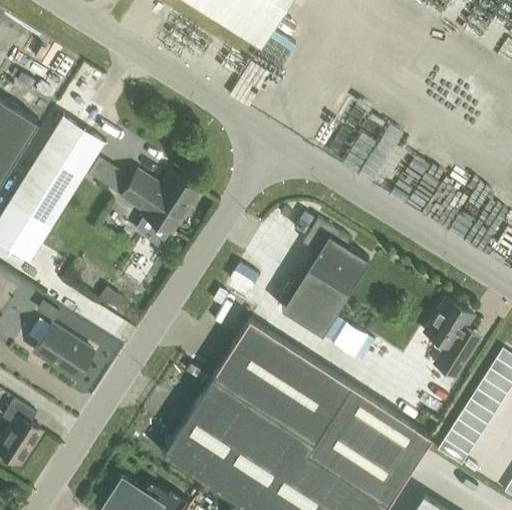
[(189,0),(262,46),(291,0),(189,0)]
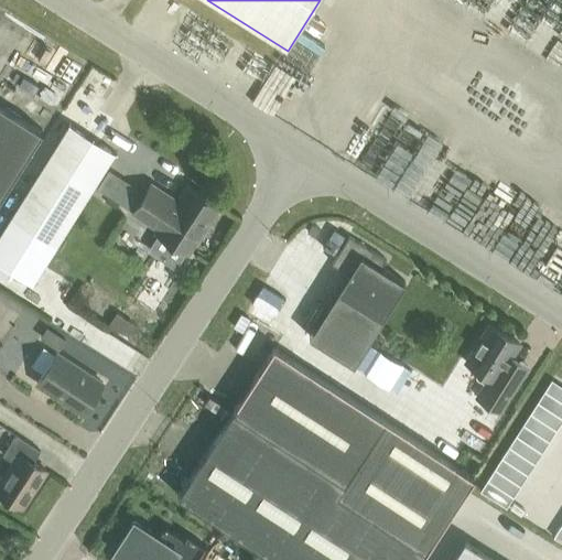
[(296,73),(261,64),(252,106),(287,115),(296,73)]
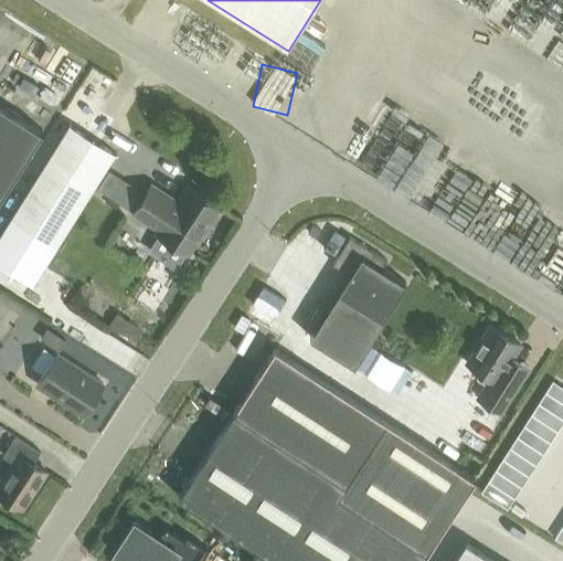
[(359,125),(374,134),(385,114),(370,105),(359,125)]
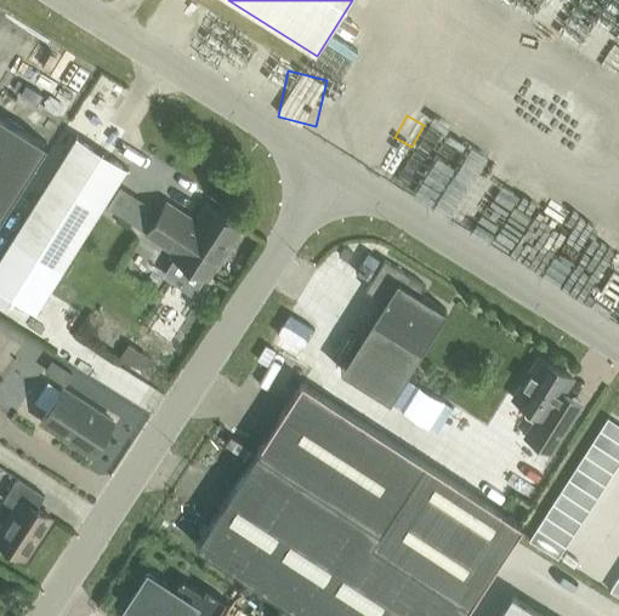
[(0,223),(47,148),(0,118),(0,223)]
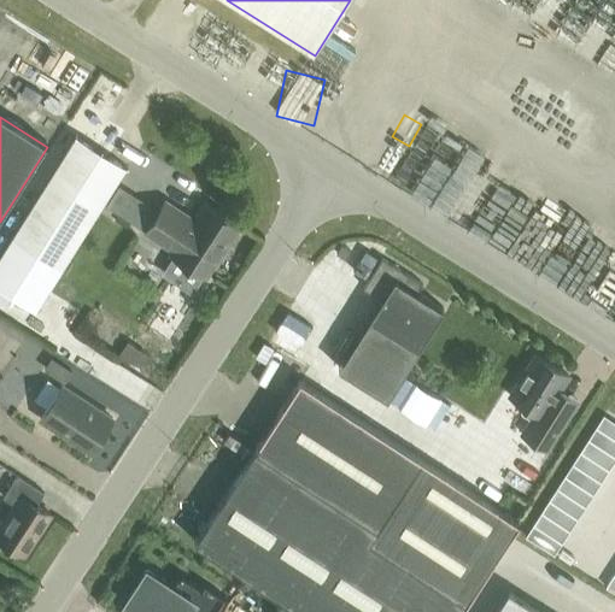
[(77,141),(0,262),(0,292),(35,313),(127,171),(77,141)]
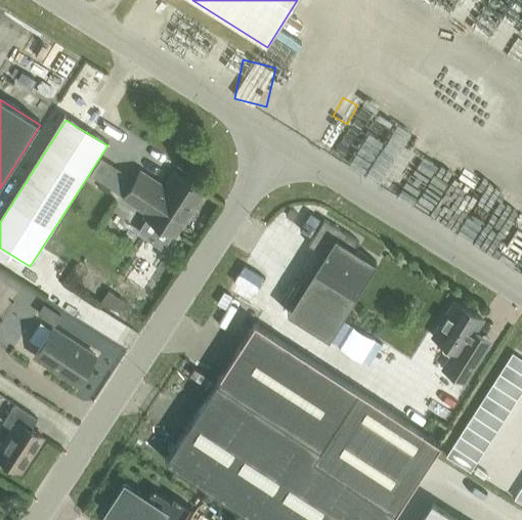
[(512,230),(521,212),(521,204),(441,161),(434,176),(446,182),(443,187),(487,212),(485,216),(512,230)]
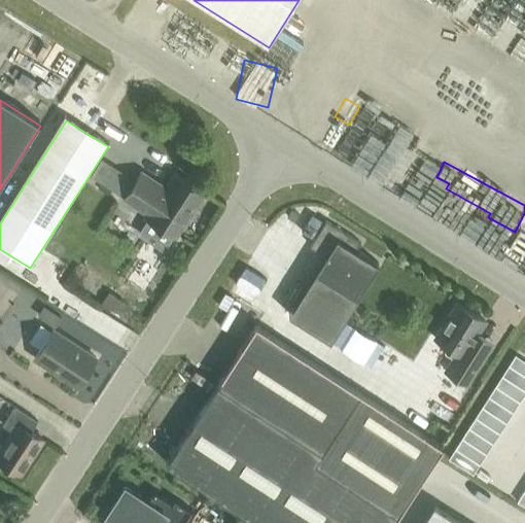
[(176,240),(204,197),(176,179),(167,194),(142,177),(126,203),(150,218),(148,222),(176,240)]
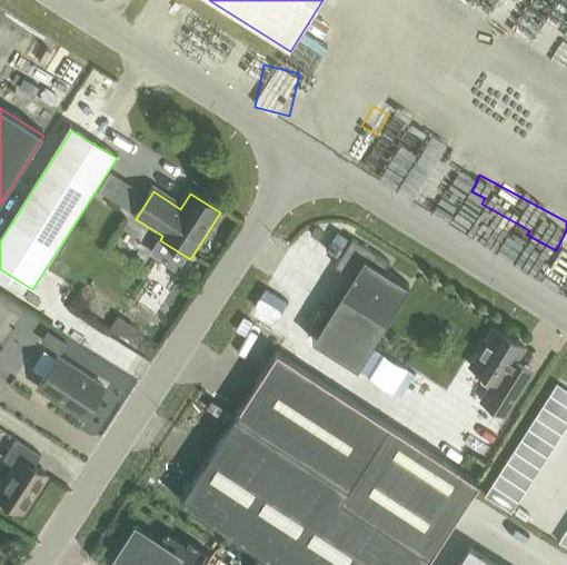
[(490,221),(478,243),(489,248),(501,227),(490,221)]
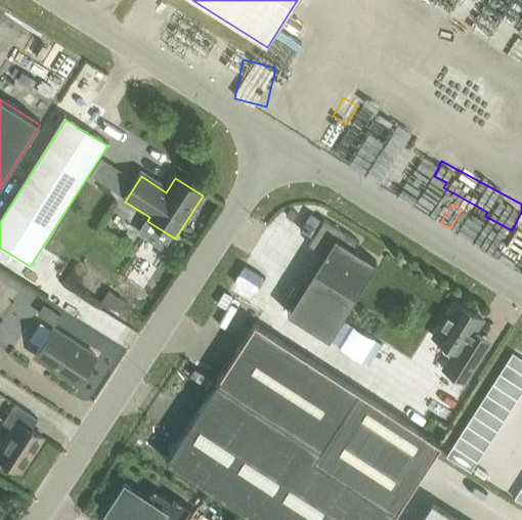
[(469,241),(484,250),(495,230),(480,221),(469,241)]
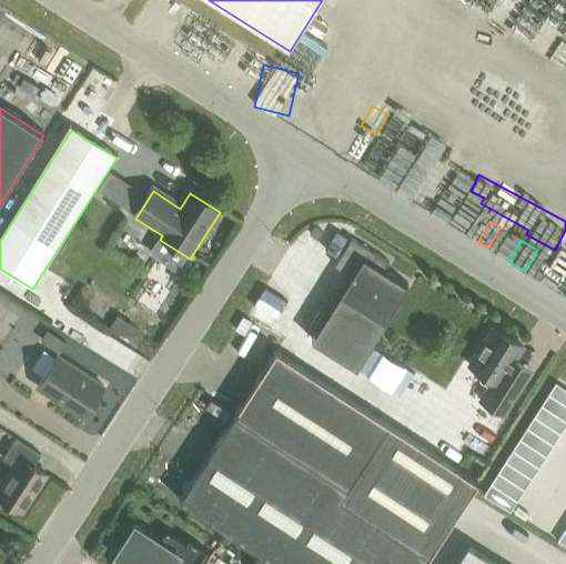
[(352,280),(341,299),(313,343),(357,372),(410,289),(385,274),(391,267),(353,243),(336,270),(352,280)]
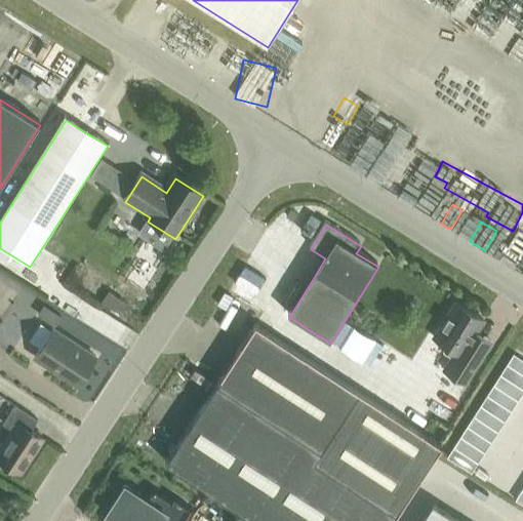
[(497,261),(522,275),(522,250),(509,242),(497,261)]
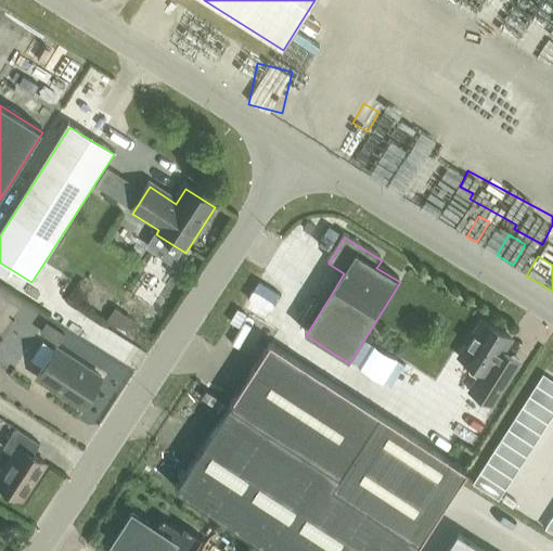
[(504,363),(503,358),(513,343),(483,324),(460,361),(472,369),(470,372),(471,377),(478,382),(470,395),(493,410),(517,372),(504,363)]
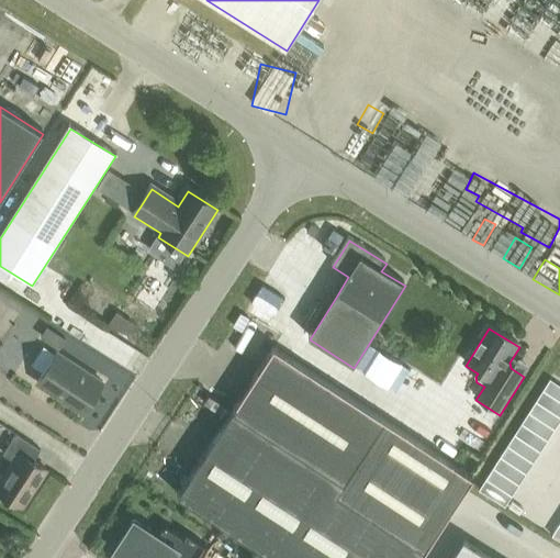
[(474,480),(275,350),(234,413),(348,488),(340,499),(426,555),(473,480),(474,480)]
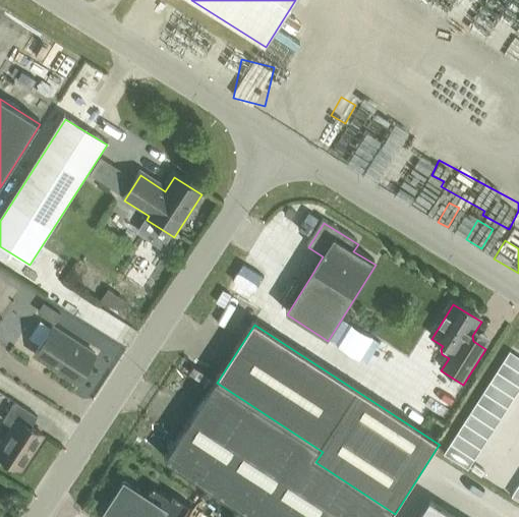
[(96,358),(54,330),(36,358),(77,386),(96,358)]
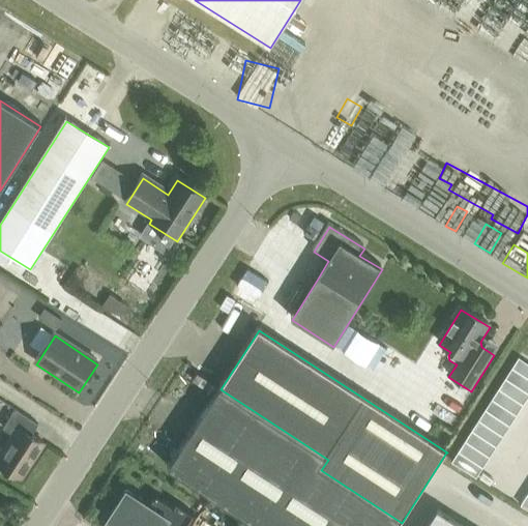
[(512,372),(527,381),(527,367),(520,361),(512,372)]
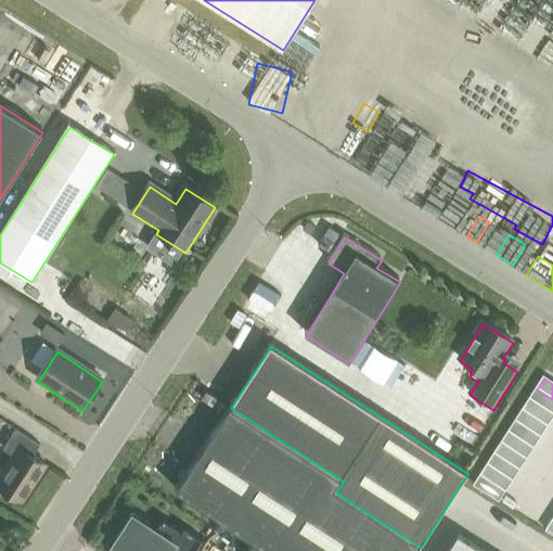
[(552,399),(537,389),(530,400),(552,414),(552,399)]
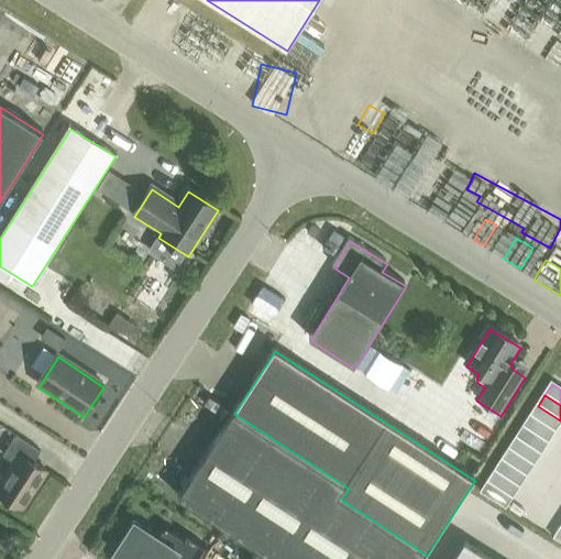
[(557,434),(560,427),(560,420),(538,406),(530,417),(557,434)]
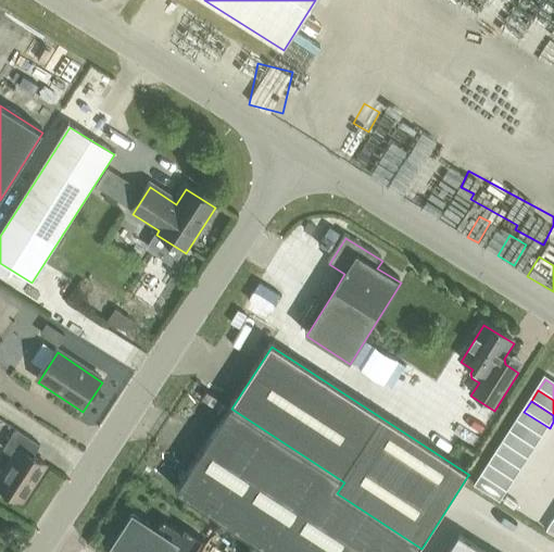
[(419,551),(422,549),(337,493),(344,483),(231,409),(177,493),(266,551),(419,551)]
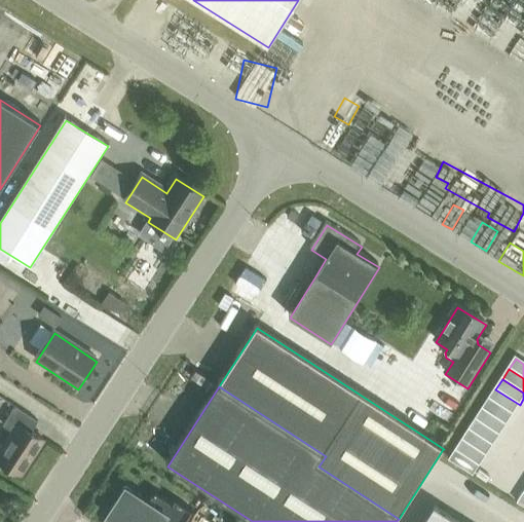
[(495,389),(489,400),(513,415),(520,405),(495,389)]
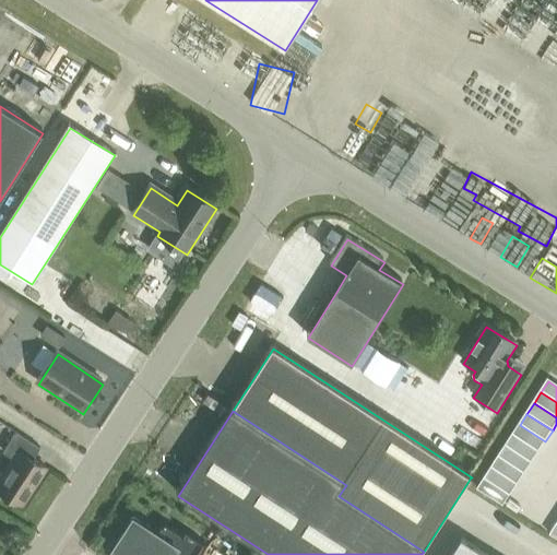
[(538,453),(545,441),(520,425),(512,436),(538,453)]
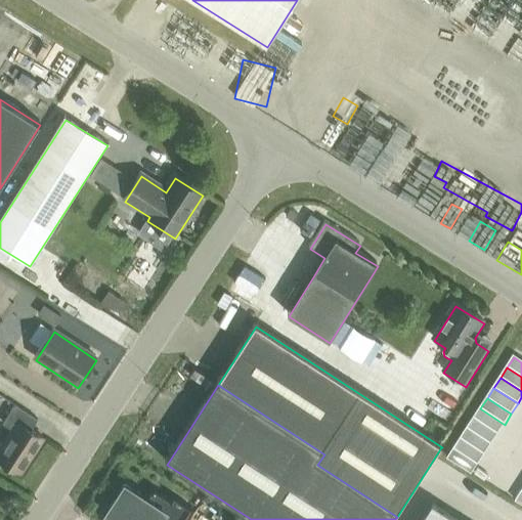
[(0,456),(0,461),(22,475),(44,441),(32,433),(39,423),(16,408),(4,427),(14,434),(0,456)]
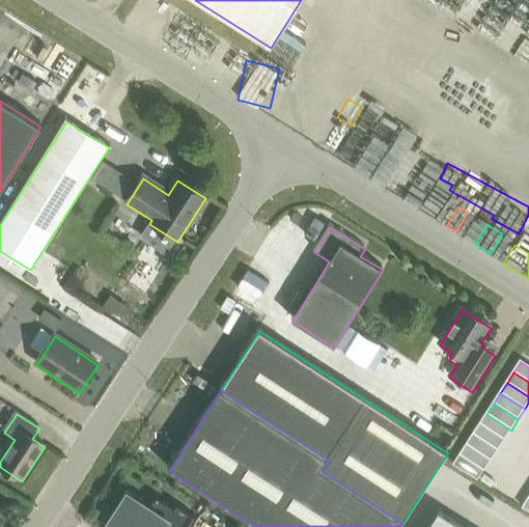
[(504,441),(511,431),(486,414),(480,425),(504,441)]
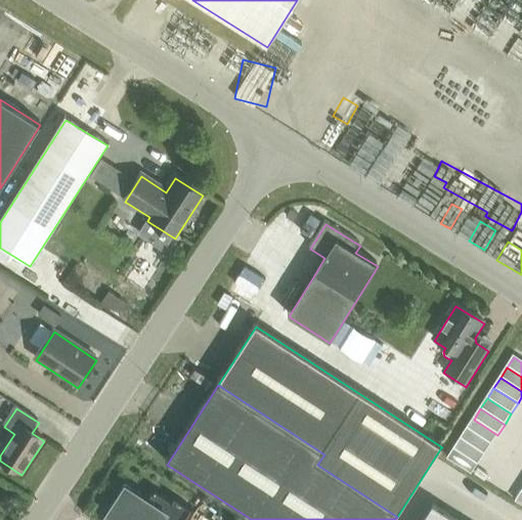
[(497,435),(474,420),(467,430),(491,445),(497,435)]
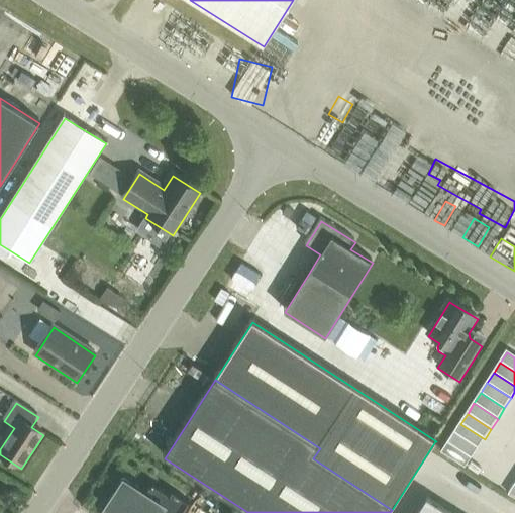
[(454,434),(479,449),(485,439),(460,424),(454,434)]
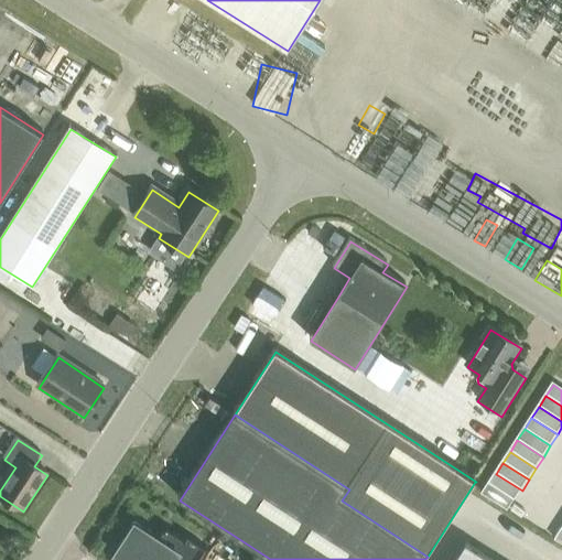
[(522,491),(496,474),(488,485),(515,502),(522,491)]
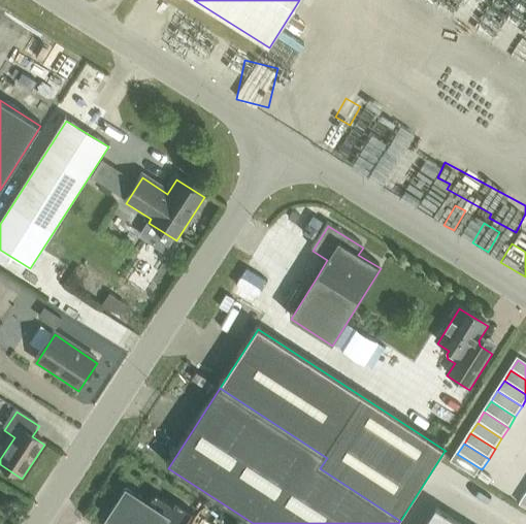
[(475,480),(482,469),(457,454),(451,464),(475,480)]
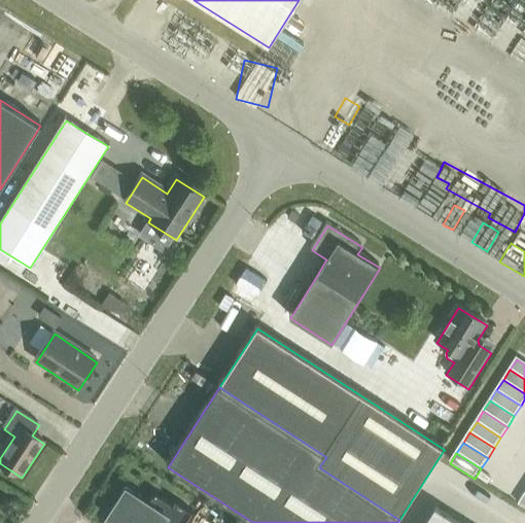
[(127,491),(108,519),(113,522),(189,522),(195,516),(175,503),(173,507),(156,495),(149,506),(127,491)]
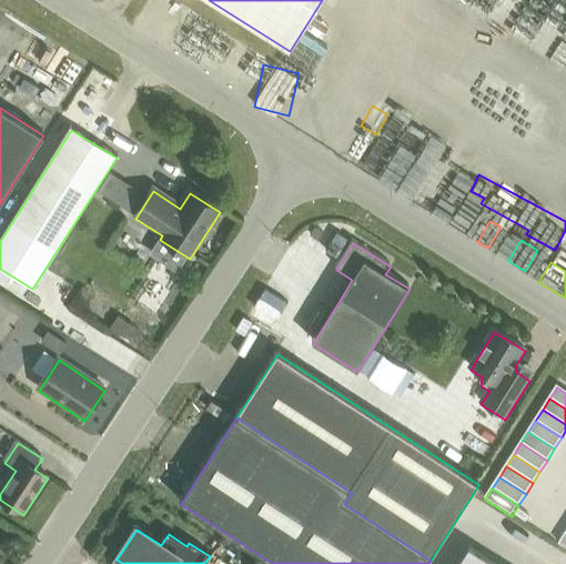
[(495,563),(470,547),(460,563),(495,563)]
